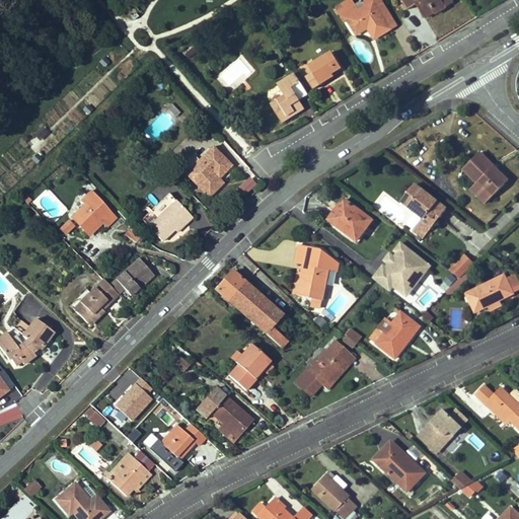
[(340,13),(356,4),(352,0),(349,0),(336,8),(340,13)]
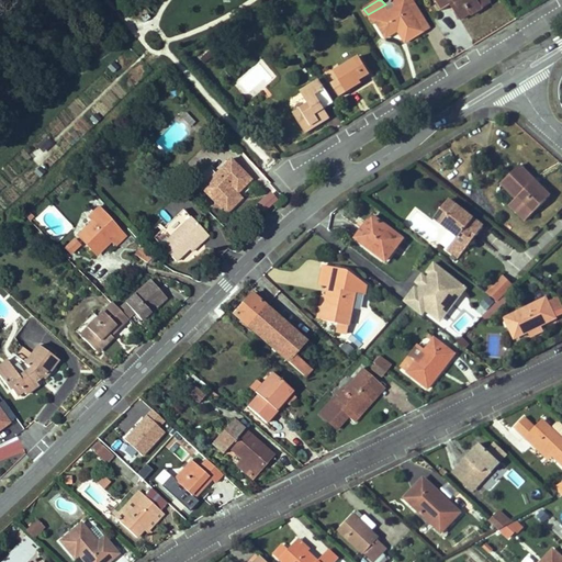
[(412,0),(393,0),(392,1),(396,8),(406,2),(424,32),(429,27),(412,0)]
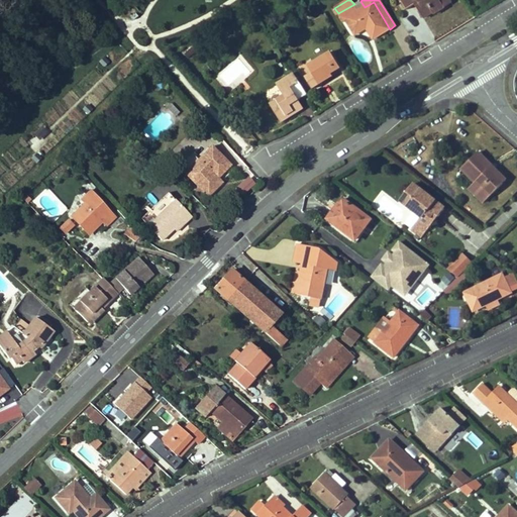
[(444,7),(440,0),(400,0),(406,10),(415,4),(423,18),(433,12),(434,14),(444,7)]
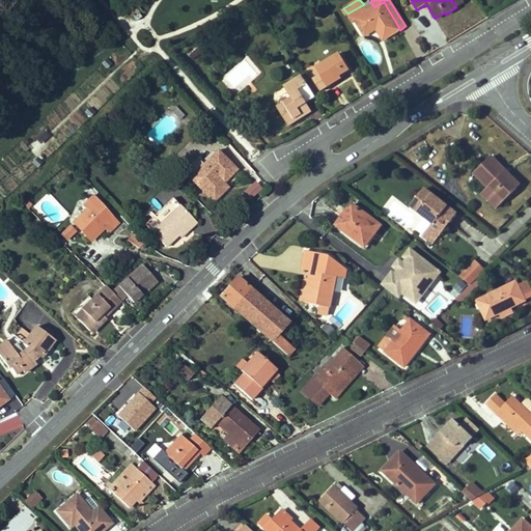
[(400,30),(384,2),(374,7),(368,11),(364,4),(347,14),(353,23),(356,21),(363,33),(374,26),(376,30),(383,40),(400,30)]
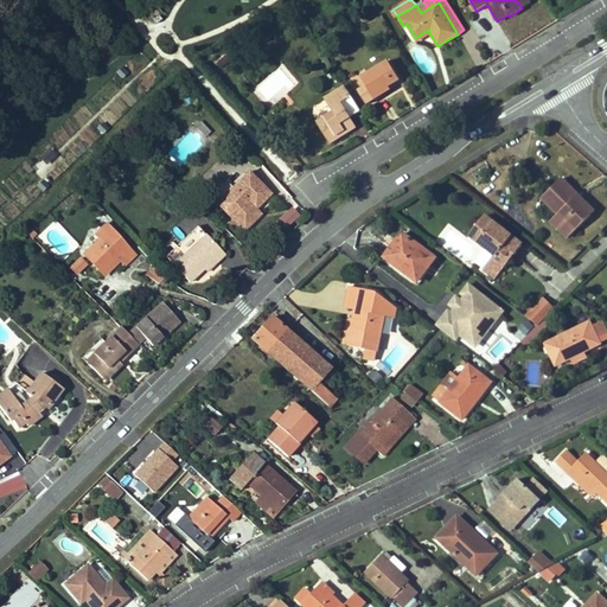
[(415,38),(417,42),(430,34),(428,30),(415,38)]
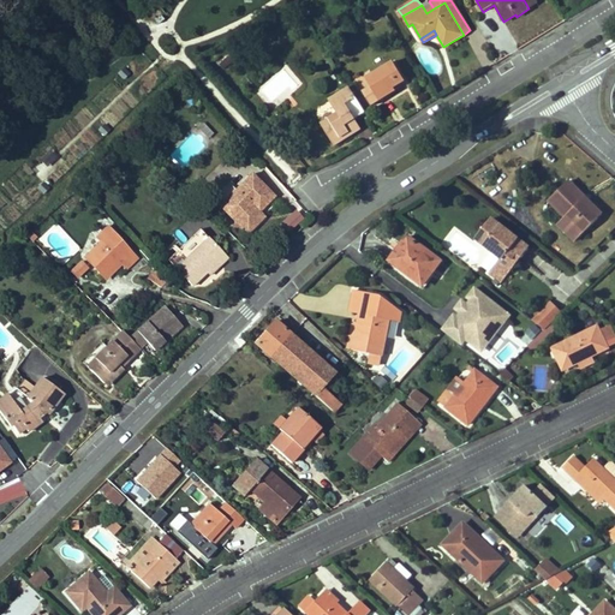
[(396,91),(394,88),(405,82),(393,61),(365,78),(371,88),(380,101),(396,91)]
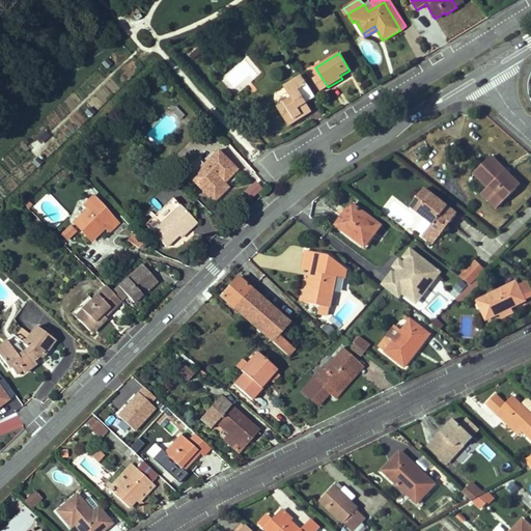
[(306,103),(315,98),(302,76),(285,86),(291,98),(278,107),(288,126),(308,114),(302,105),(306,103)]
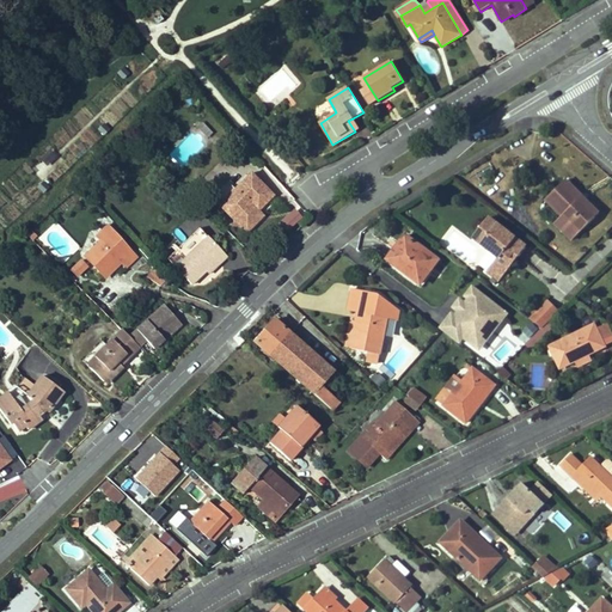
[(369,105),(378,101),(369,87),(361,92),(369,105)]
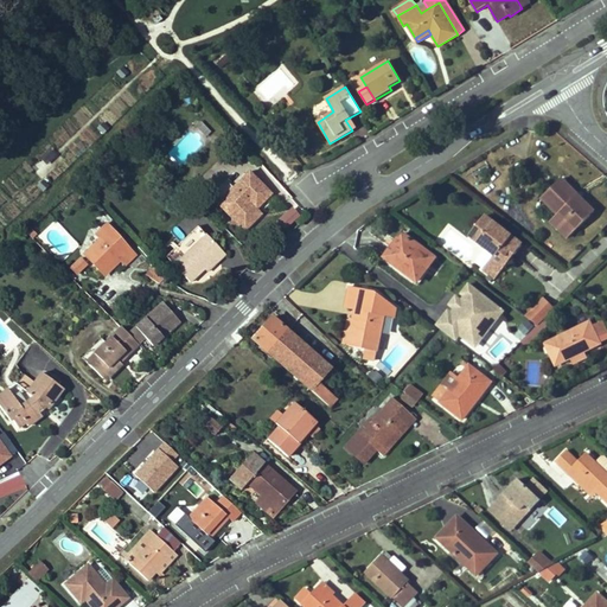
[(345,120),(352,131),(357,128),(350,117),(345,120)]
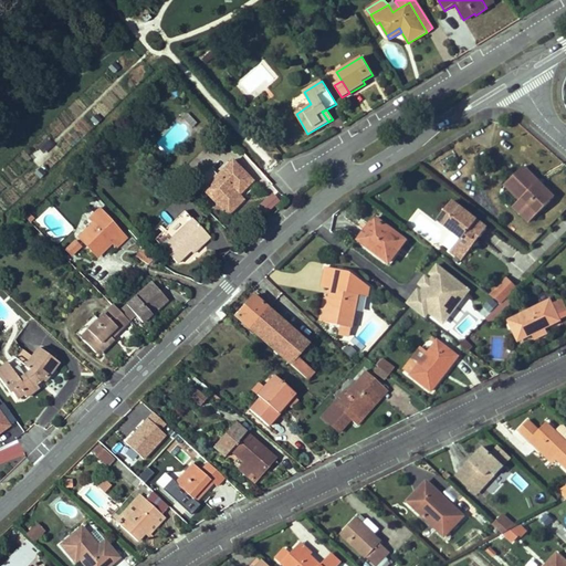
[(176,121),(157,143),(170,154),(189,132),(176,121)]
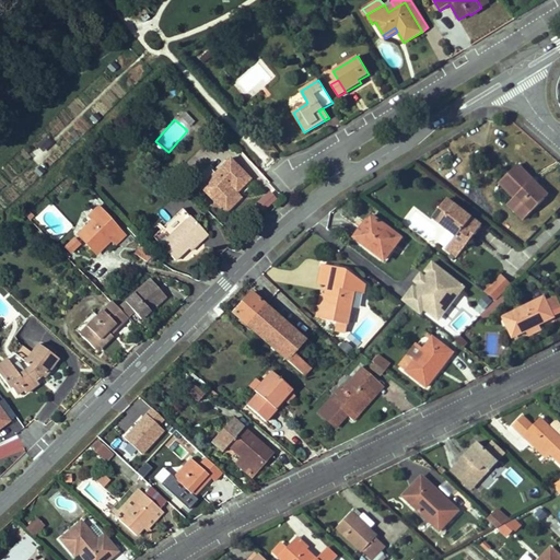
[(236,200),(233,196),(251,179),(230,159),(200,187),(224,212),(236,200)]
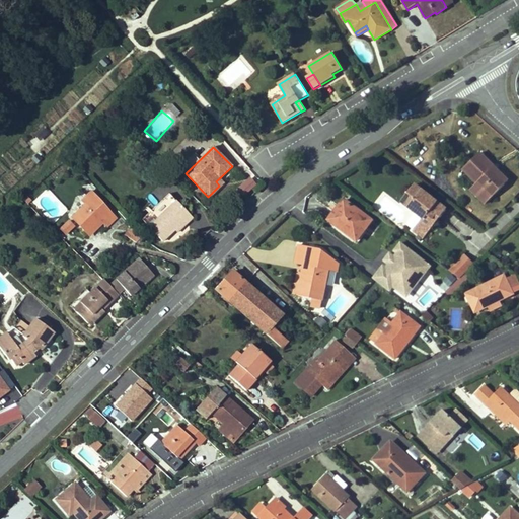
[(476,182),(491,197),(505,183),(491,169),(494,166),(480,152),(463,168),(476,182)]
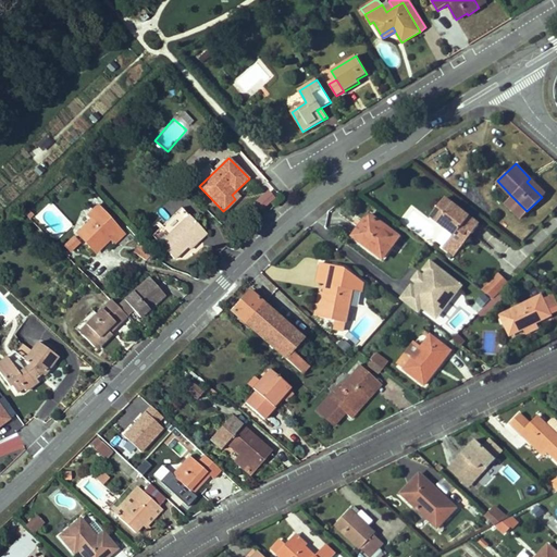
[(527,182),(542,197),(545,194),(530,178),(527,182)]
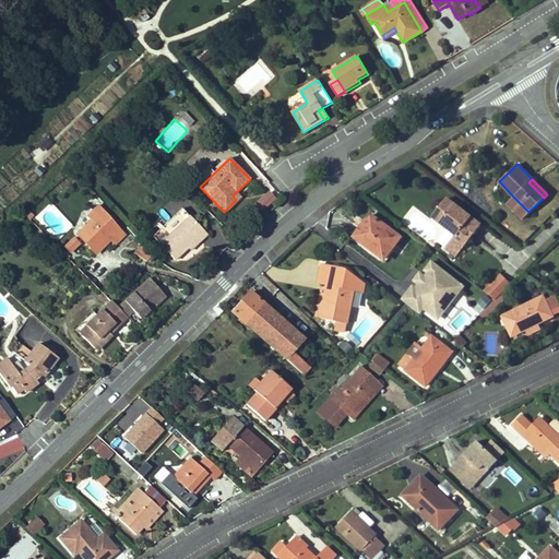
[(507,202),(522,218),(528,212),(513,197),(507,202)]
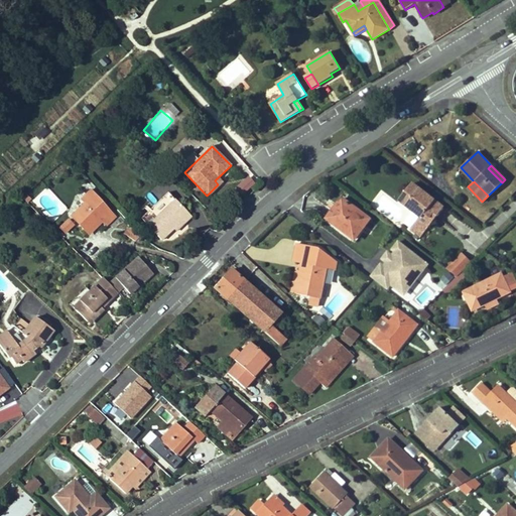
[(426,222),(433,214),(436,217),(443,208),(411,184),(399,201),(419,217),(426,222)]
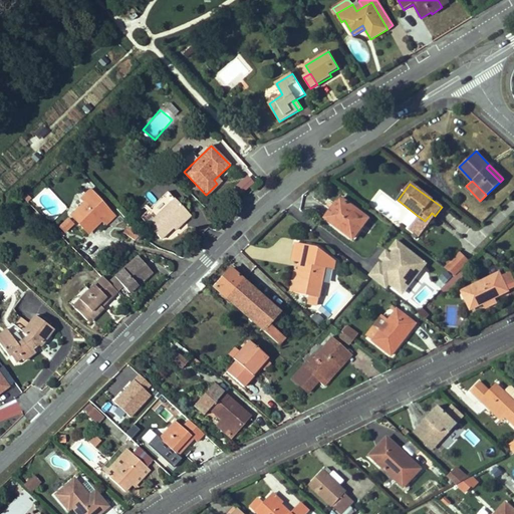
[(80,218),(75,221),(85,231),(98,219),(100,222),(104,225),(113,216),(88,190),(79,199),(83,203),(74,211),(80,218)]
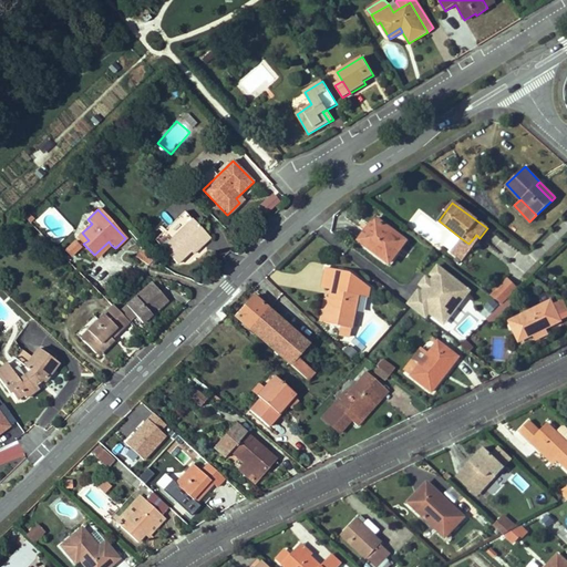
[(163,248),(192,218),(184,210),(155,240),(163,248)]
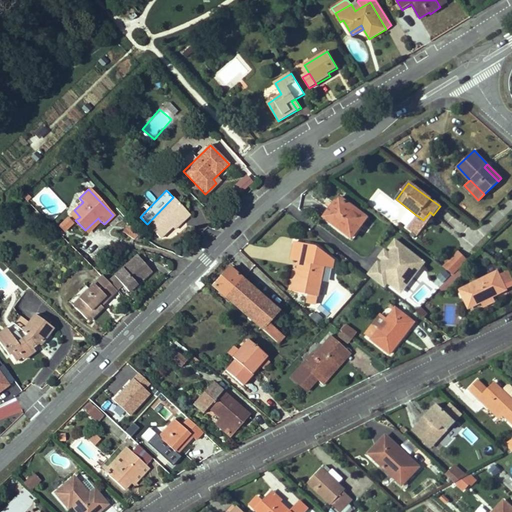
[(190,214),(173,197),(147,224),(161,237),(172,226),(180,219),(182,222),(190,214)]
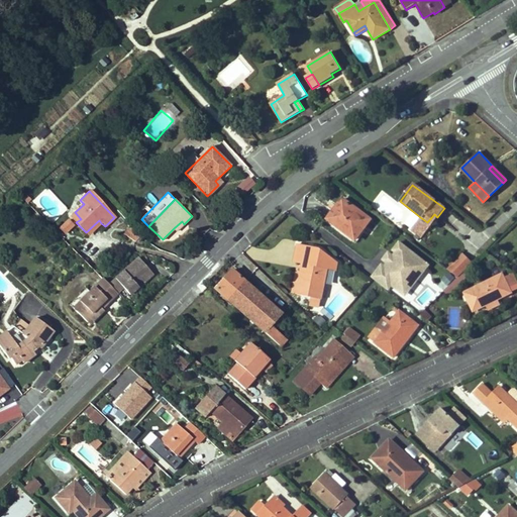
[(339,209),(330,221),(354,240),(370,220),(342,199),(336,207),(339,209)]
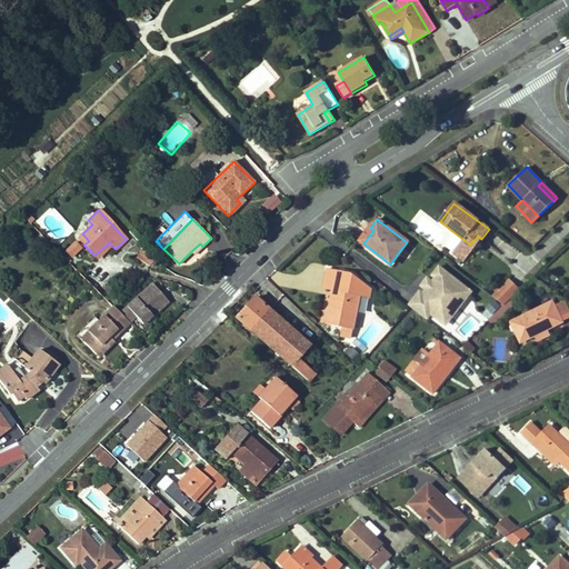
[(373,230),(370,228),(360,241),(363,243),(373,230)]
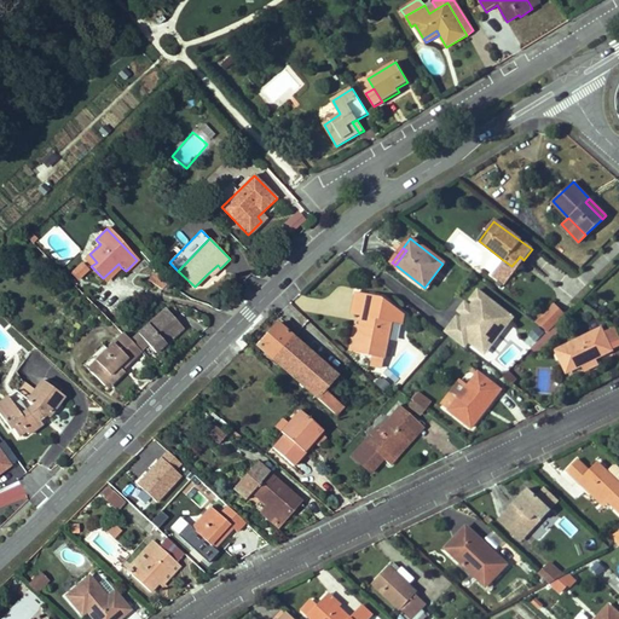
[(90,254),(85,259),(91,266),(97,262),(90,254)]
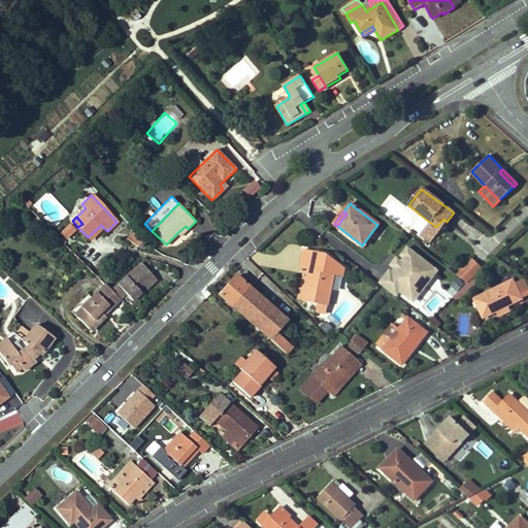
[(427,225),(438,232),(447,222),(443,219),(436,227),(429,222),(427,225)]
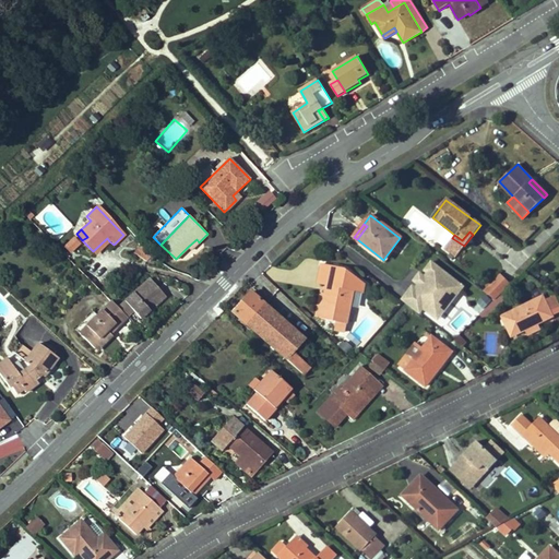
[(62,245),(69,253),(82,245),(76,236),(62,245)]
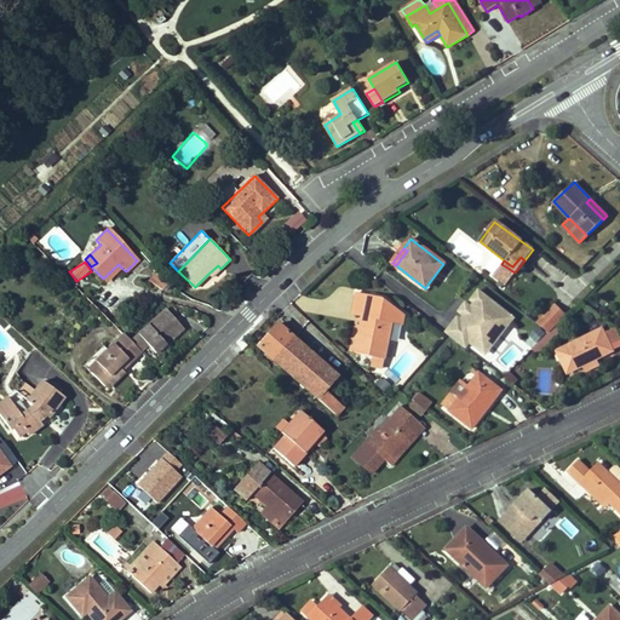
[(119,264),(103,279),(107,282),(121,268),(119,264)]
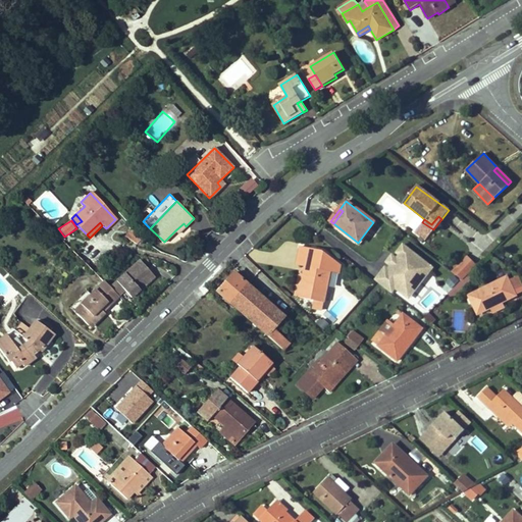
[(415,231),(425,240),(433,229),(422,222),(415,231)]
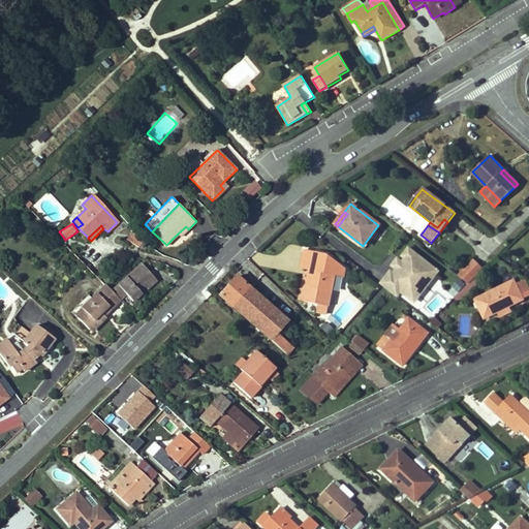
[(178,234),(181,237),(188,229),(186,226),(178,234)]
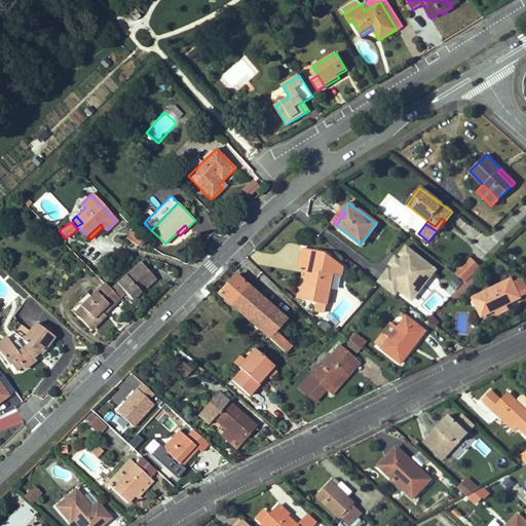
[(125,237),(137,246),(140,240),(130,231),(125,237)]
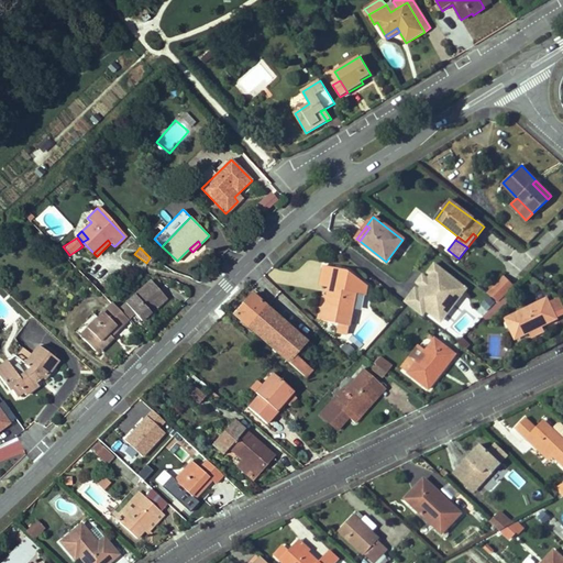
[(465,295),(474,283),(445,262),(437,273),(465,295)]
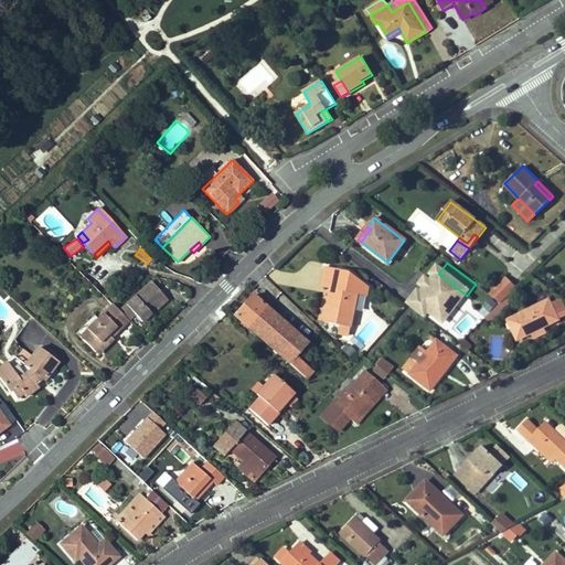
[(334,295),(329,294),(323,322),(340,326),(338,333),(349,336),(356,294),(366,296),(369,287),(349,270),(324,264),(321,285),(331,287),(337,288),(334,295)]
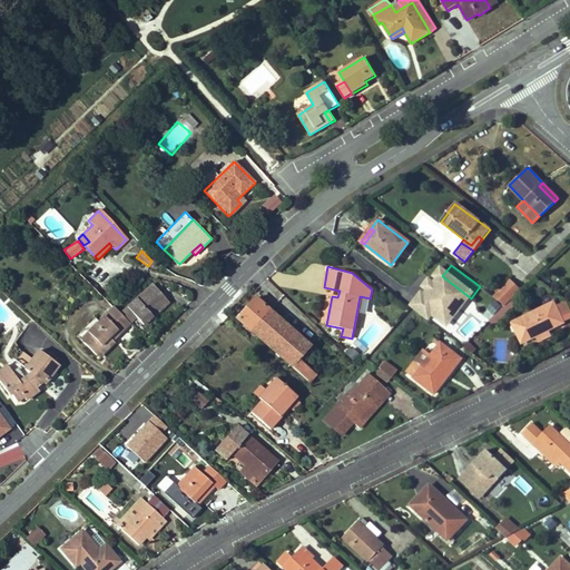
[(500,291),(510,301),(521,290),(511,279),(500,291)]
